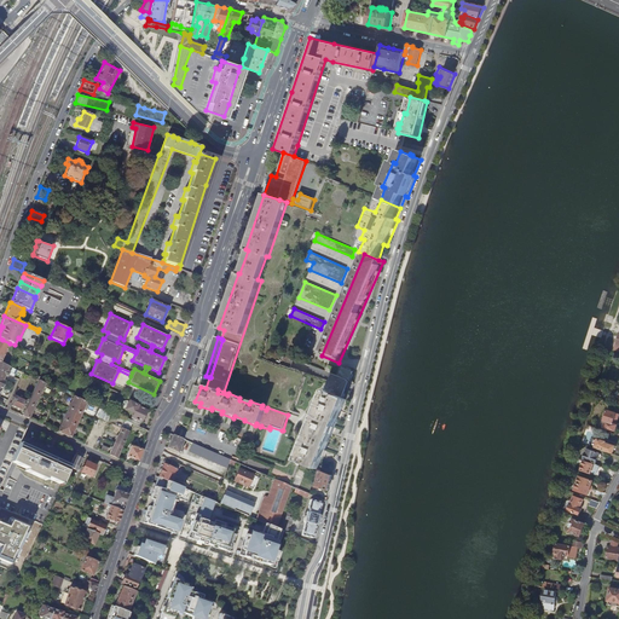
[(348,380),(350,381),(353,371),(342,368),(339,376),(348,380)]
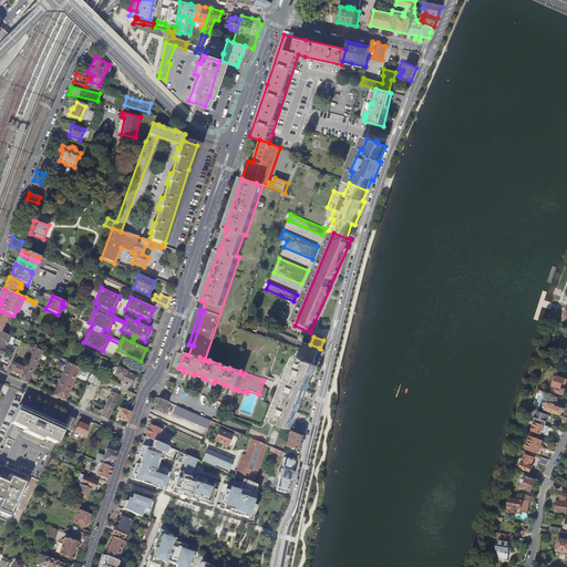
[(274,422),(276,423),(291,430),(318,366),(315,364),(320,350),(319,349),(319,348),(310,344),(305,342),(299,358),(274,422)]
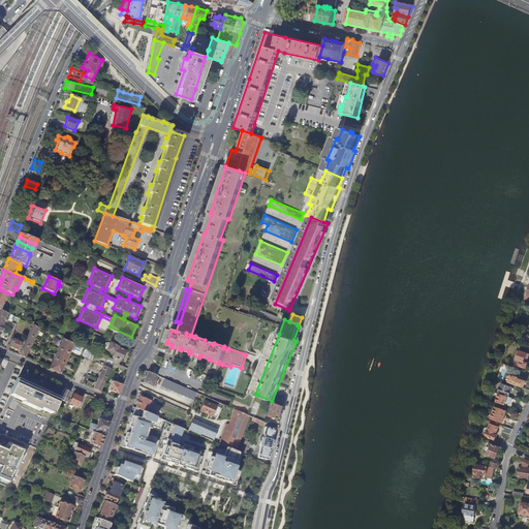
[(25,358),(39,328),(33,324),(20,355),(25,358)]
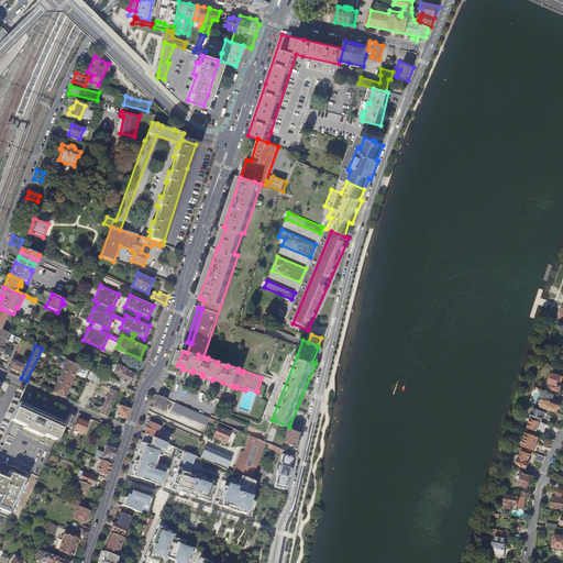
[(11,368),(20,373),(24,365),(14,361),(13,361),(11,366),(12,366),(11,368)]
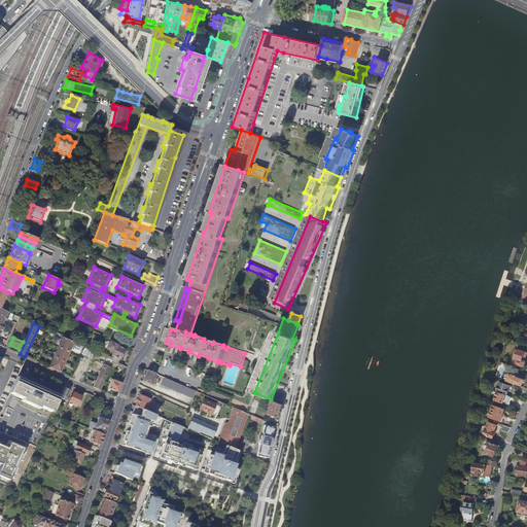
[(63,338),(49,367),(55,370),(68,340),(63,338)]
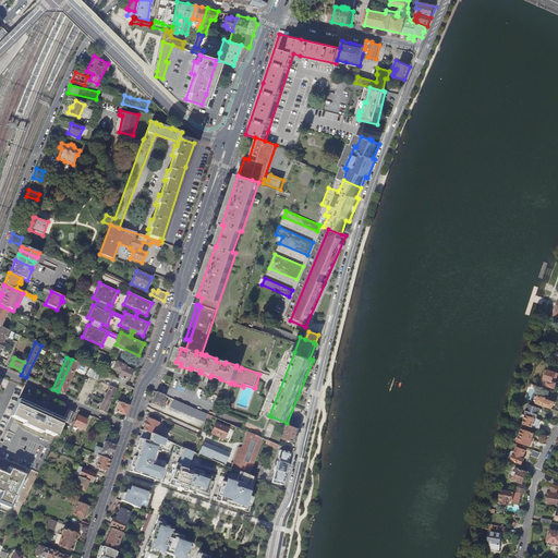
[(64,395),(79,363),(72,360),(58,391),(64,395)]
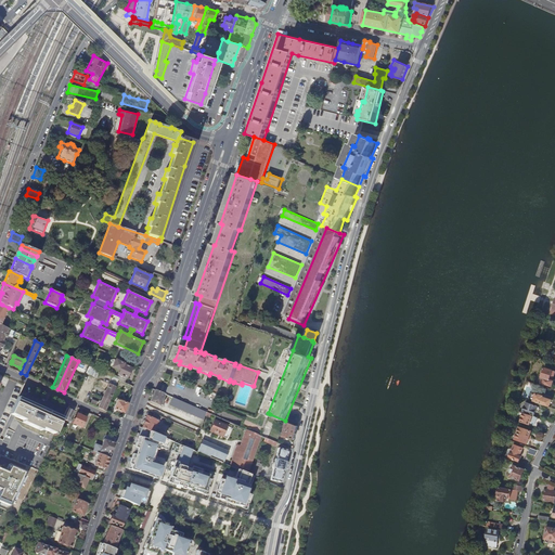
[(114,375),(113,377),(118,381),(125,383),(131,369),(124,364),(116,360),(113,368),(119,371),(118,375),(117,377),(114,375)]
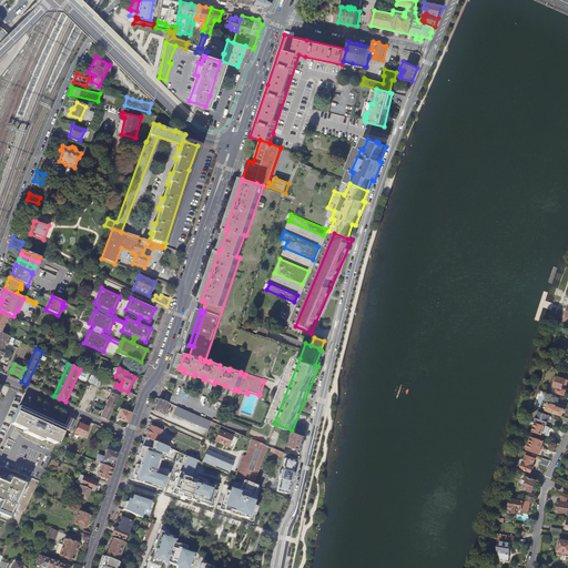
[(99,386),(102,379),(92,375),(89,382),(99,386)]
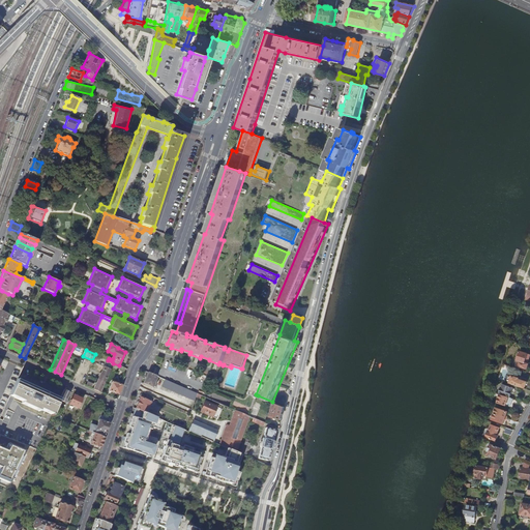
[(528,364),(529,356),(529,354),(521,352),(520,353),(518,360),(517,361),(519,361),(518,366),(527,370),(528,364)]
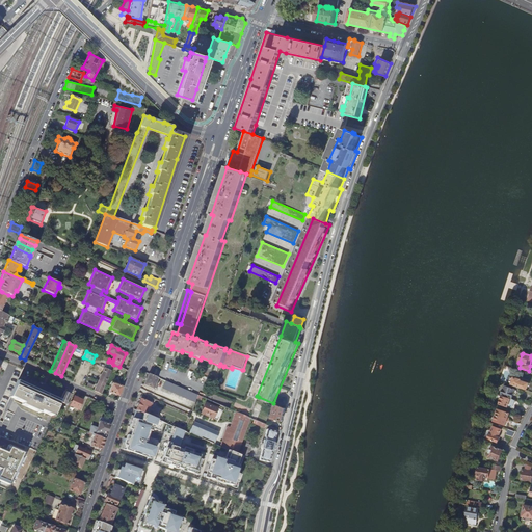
[(100,394),(113,365),(108,362),(95,391),(100,394)]
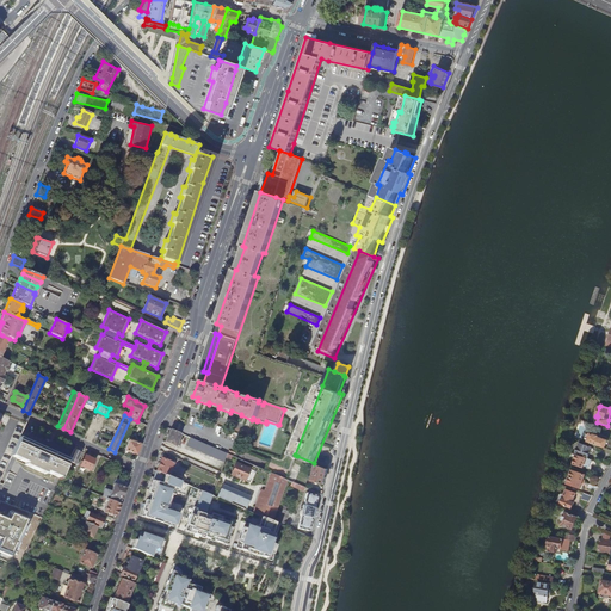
[(177,448),(183,434),(174,431),(171,430),(166,443),(177,448)]
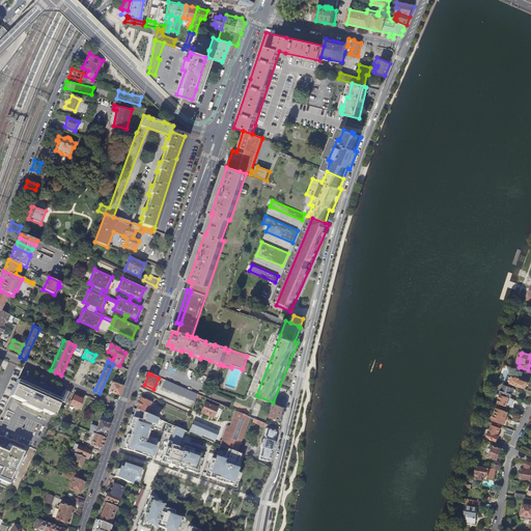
[(524,389),(526,383),(519,381),(520,380),(513,378),(513,379),(510,378),(508,383),(511,384),(513,385),(513,386),(524,389)]
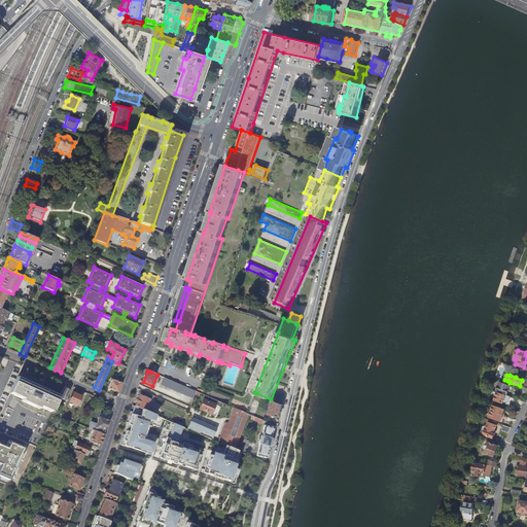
[(40,408),(53,413),(60,396),(20,378),(18,377),(12,387),(9,393),(11,394),(23,399),(22,401),(39,410),(40,408)]
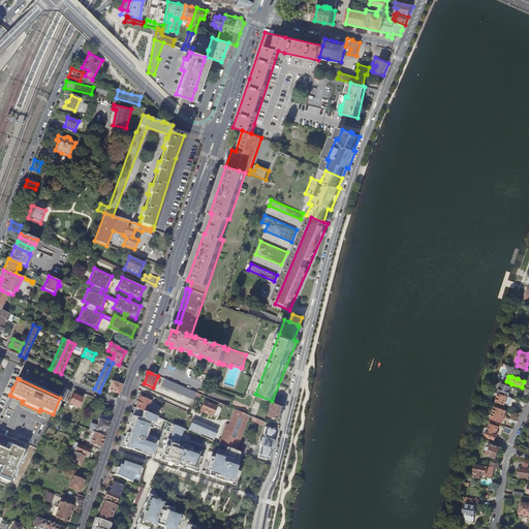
[(174,383),(167,380),(164,387),(194,401),(196,396),(197,393),(174,383)]
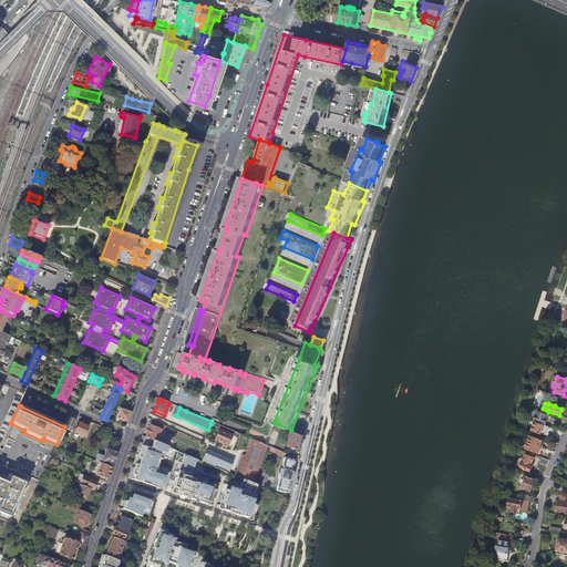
[(120,420),(127,423),(131,412),(121,409),(115,423),(117,424),(120,420)]
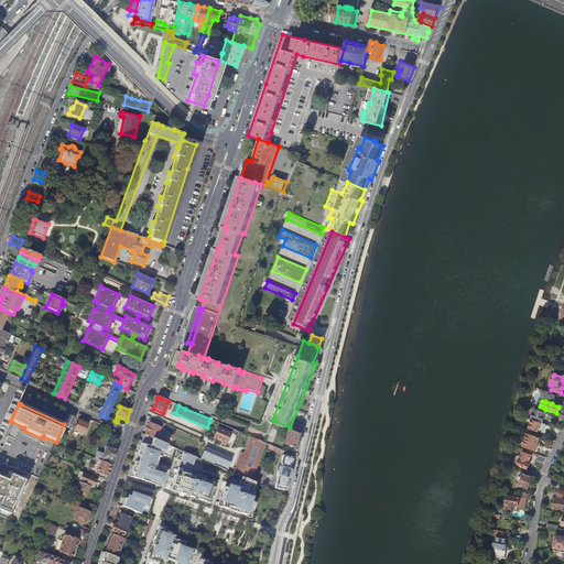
[(543,422),(545,413),(535,410),(534,413),(533,413),(532,419),(543,422)]
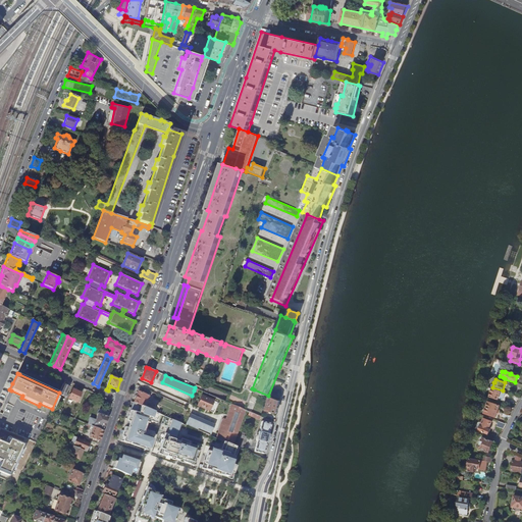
[(69,387),(63,384),(60,392),(66,395),(69,387)]
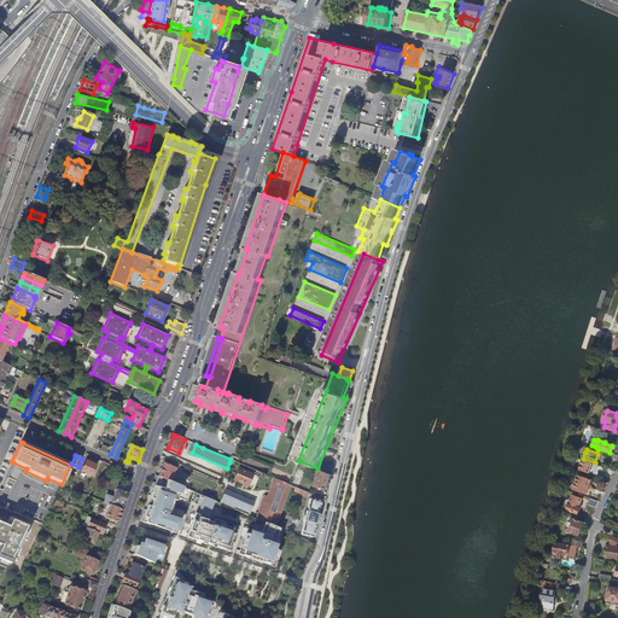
[(81,471),(91,476),(95,465),(86,460),(81,471)]
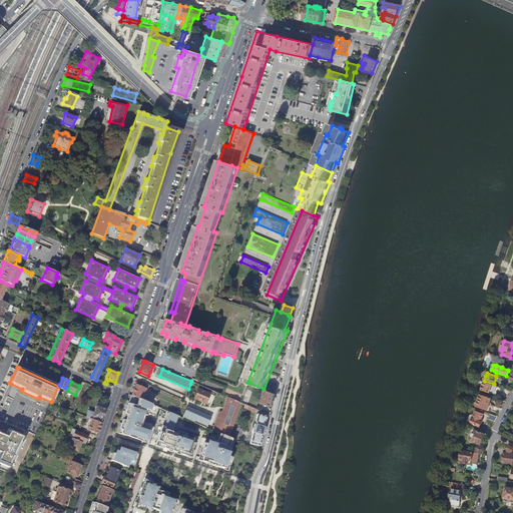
[(498,396),(501,388),(484,382),(482,390),(498,396)]
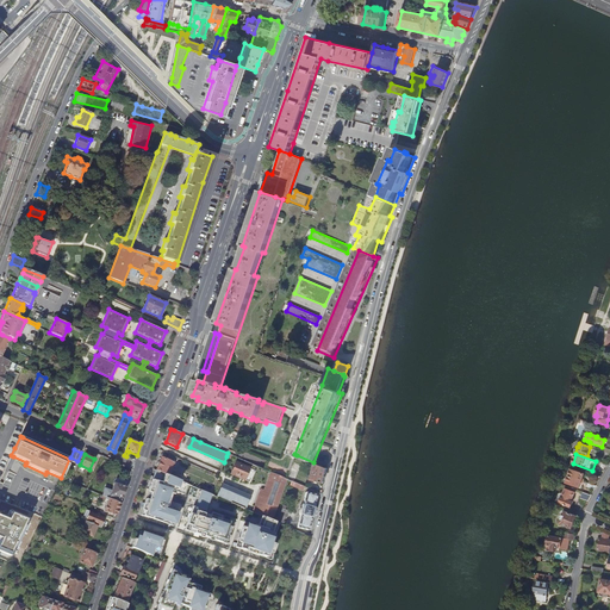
[(174,462),(167,460),(162,458),(156,471),(168,475),(174,462)]
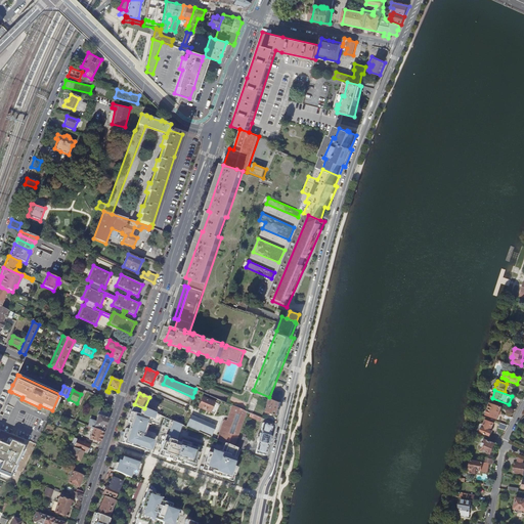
[(199,407),(213,413),(217,404),(203,398),(199,407)]
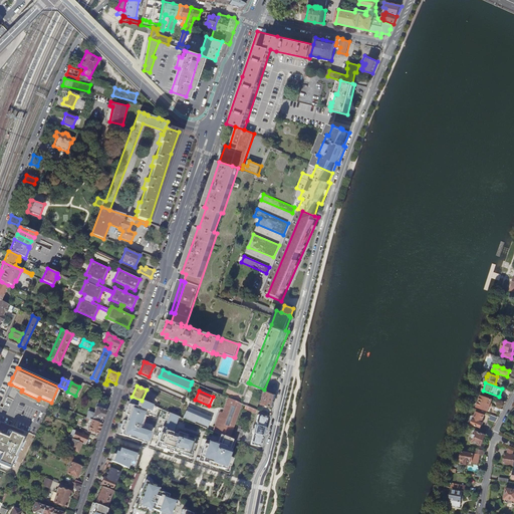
[(263,405),(273,407),(276,395),(266,391),(263,405)]
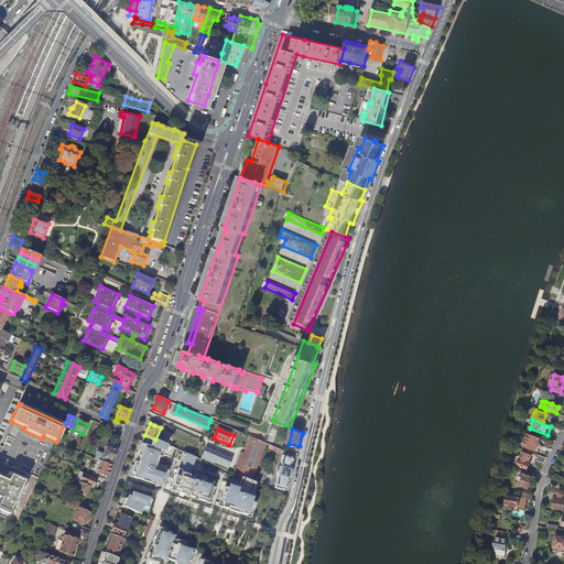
[(538,445),(540,438),(528,434),(525,441),(538,445)]
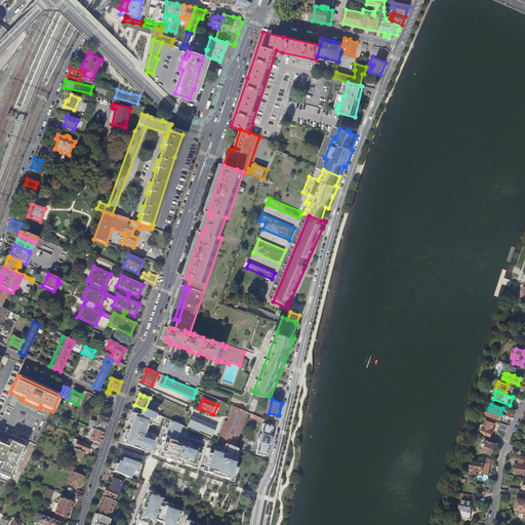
[(134,405),(128,422),(130,423),(128,430),(126,430),(121,443),(150,453),(154,440),(145,437),(149,425),(151,426),(152,423),(159,426),(162,416),(161,416),(148,410),(145,409),(134,405)]
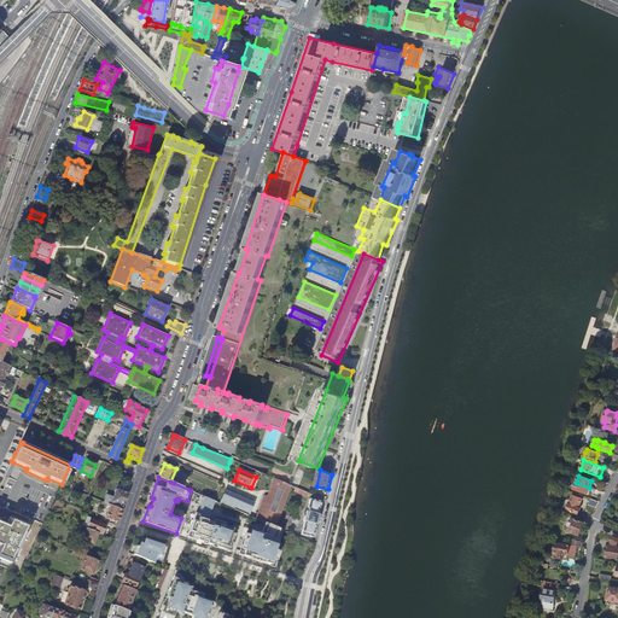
[(268,499),(260,520),(266,523),(277,528),(291,485),(275,478),(268,499)]
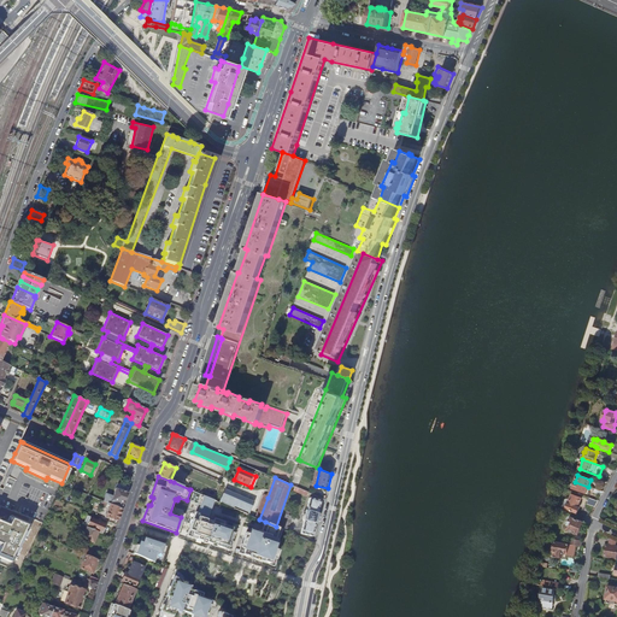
[(175,479),(174,482),(189,489),(191,486),(175,479)]
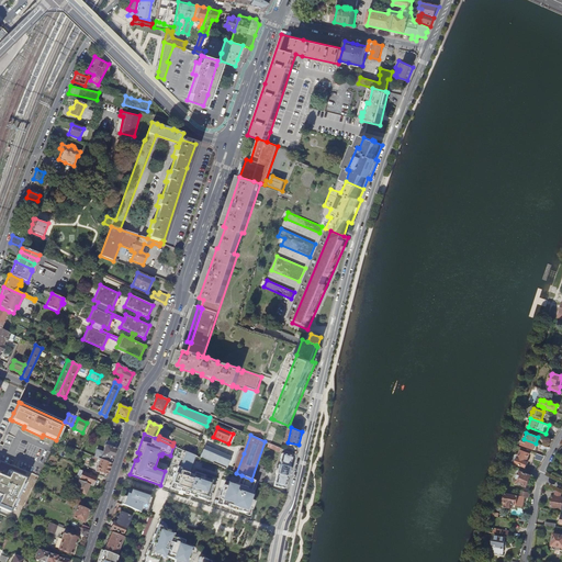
[(534,449),(536,444),(524,439),(521,446),(534,449)]
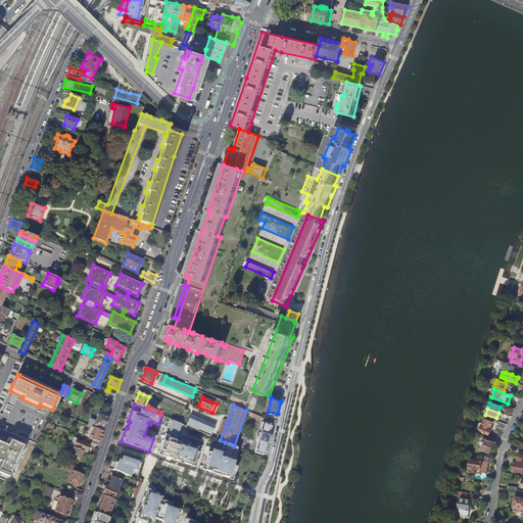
[(73,410),(69,417),(75,419),(78,413),(73,410)]
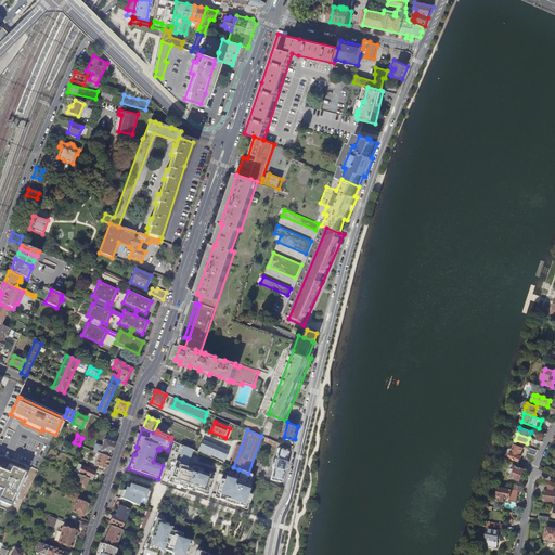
[(95,443),(93,451),(110,459),(115,442),(116,439),(106,436),(105,440),(104,440),(103,446),(95,443)]
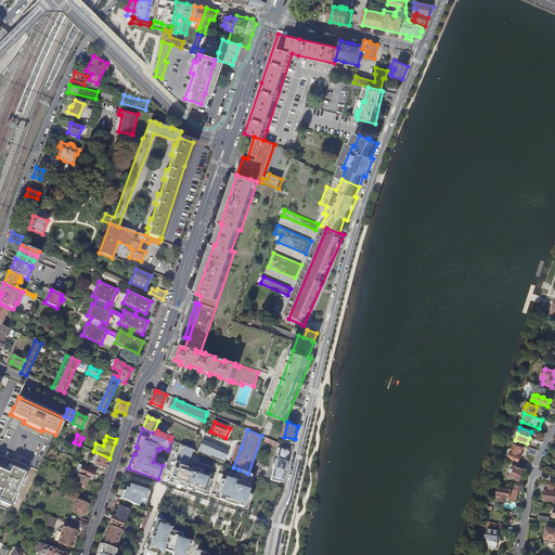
[(275,447),(278,442),(266,438),(263,441),(275,447)]
